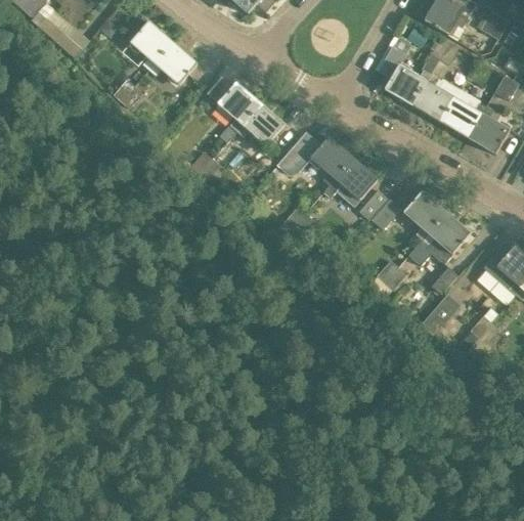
[(9,0),(30,16),(43,0),(9,0)]
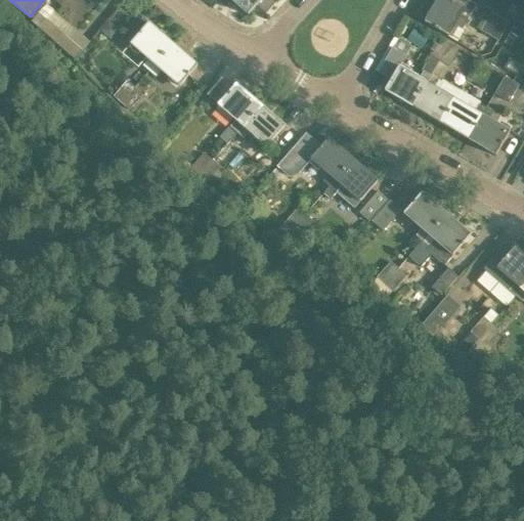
[(94,4),(91,2),(88,0),(79,0),(70,11),(71,12),(66,17),(64,19),(46,2),(30,20),(35,25),(72,55),(87,39),(74,28),(94,4)]
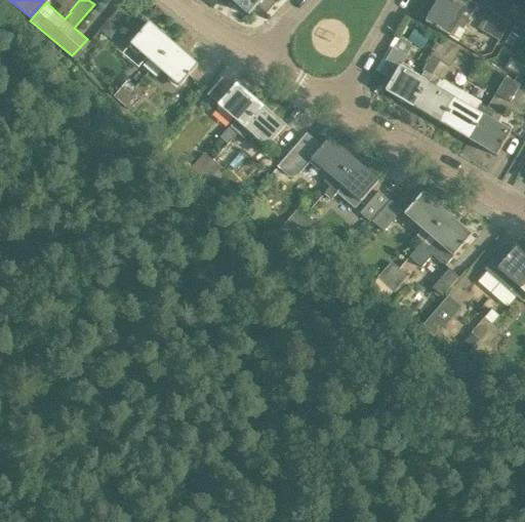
[(64,0),(61,4),(70,11),(79,0),(64,0)]
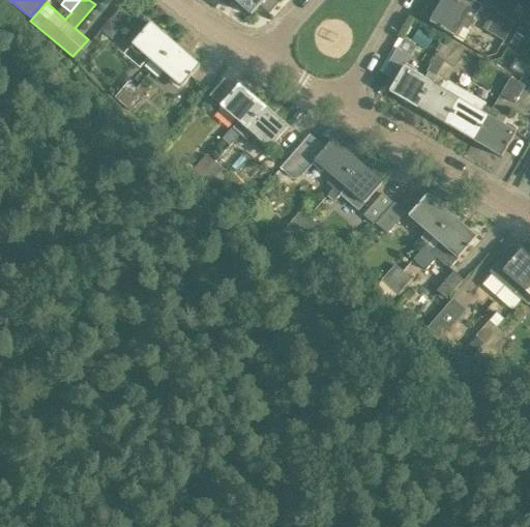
[(236,0),(251,12),(259,3),(268,11),(276,1),(275,0),(236,0)]
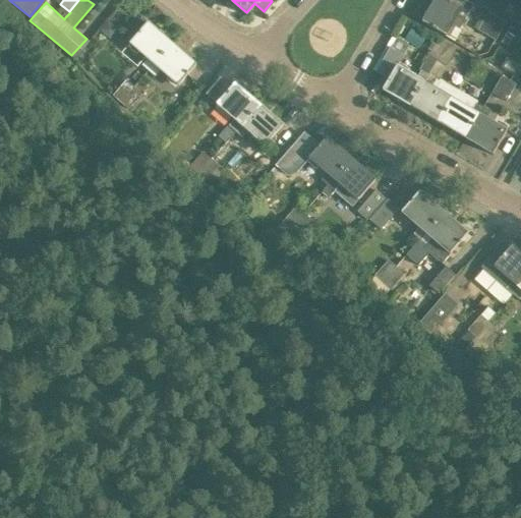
[(459,27),(464,19),(469,10),(452,0),(432,0),(422,19),(445,33),(451,23),(459,27)]
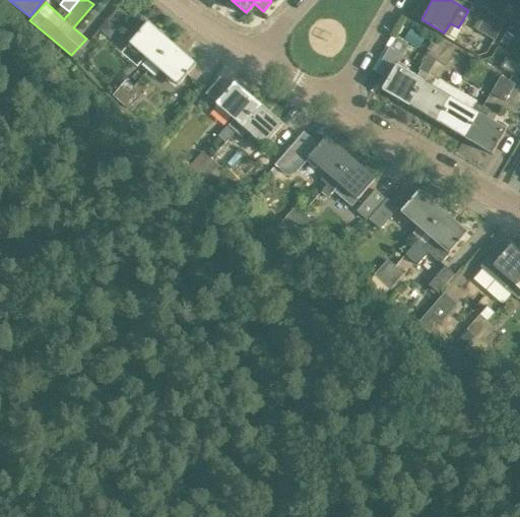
[(471,4),(463,0),(451,0),(468,10),(471,4)]
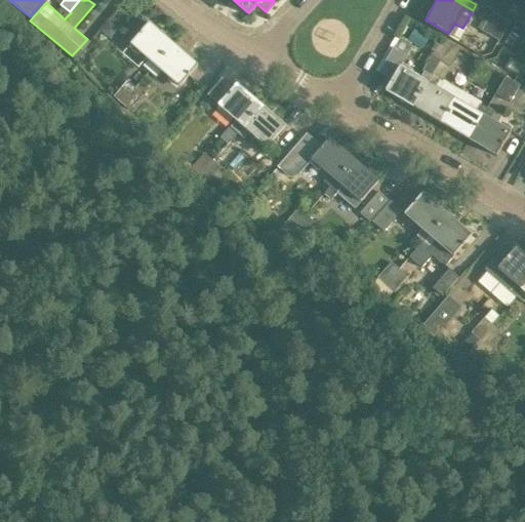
[(491,10),(487,18),(505,29),(509,21),(491,10)]
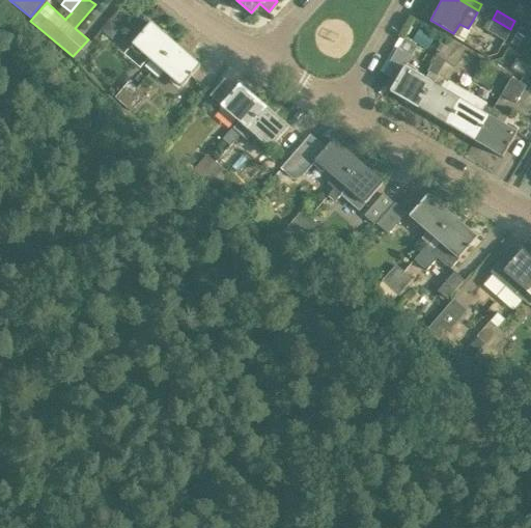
[(109,19),(101,28),(110,37),(119,27),(109,19)]
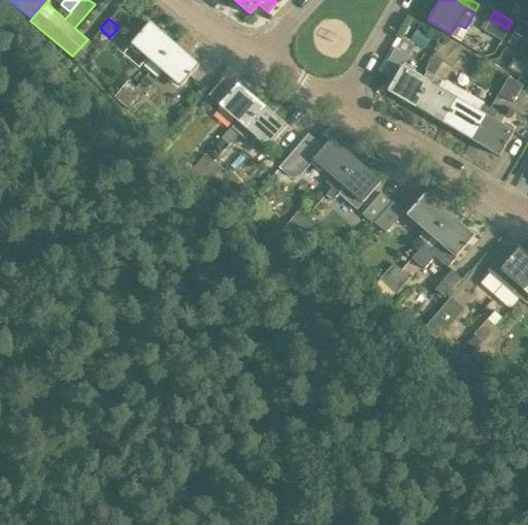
[(501,39),(507,29),(490,19),(484,29),(501,39)]
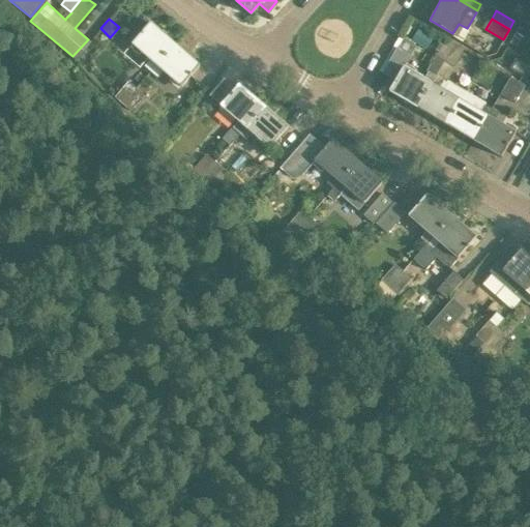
[(144,65),(150,70),(174,44),(149,22),(130,42),(149,59),(144,65)]
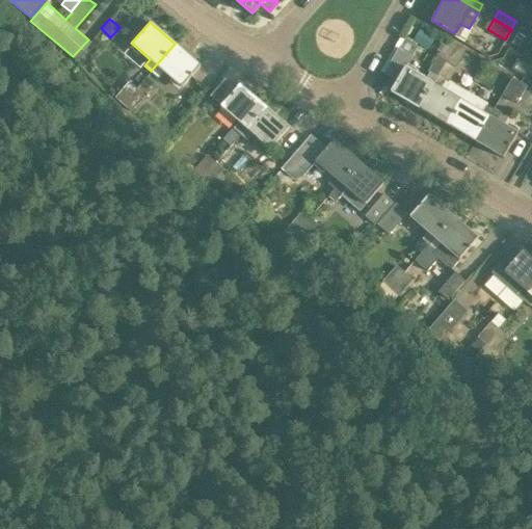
[(527,29),(520,25),(510,42),(517,46),(527,29)]
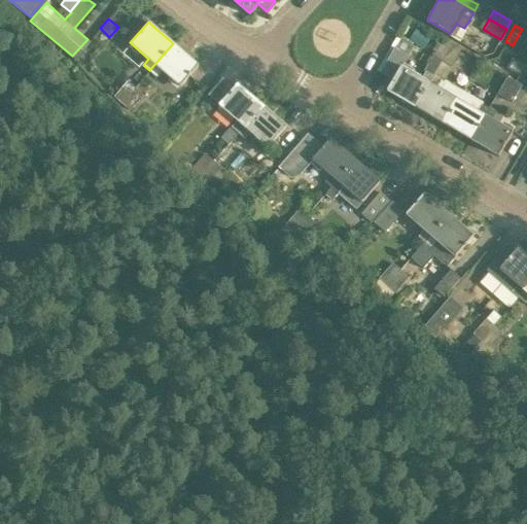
[(415,104),(432,74),(425,70),(421,77),(399,65),(412,43),(396,34),(377,68),(393,77),(387,88),(415,104)]
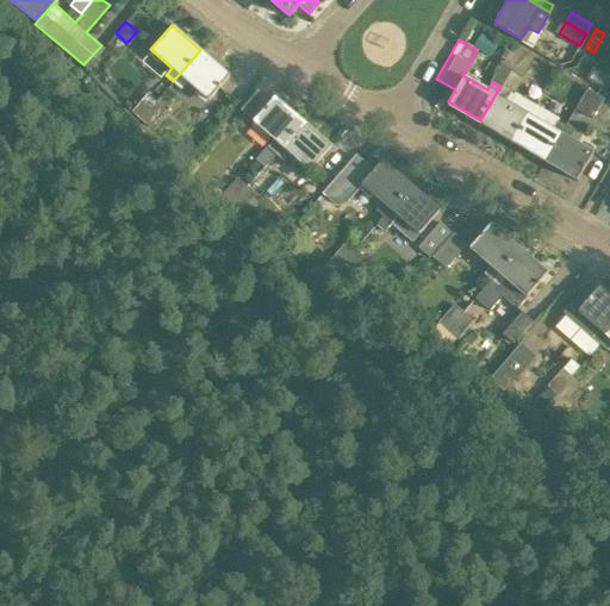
[(511,69),(523,49),(512,43),(500,63),(500,62),(495,72),(505,77),(511,69)]
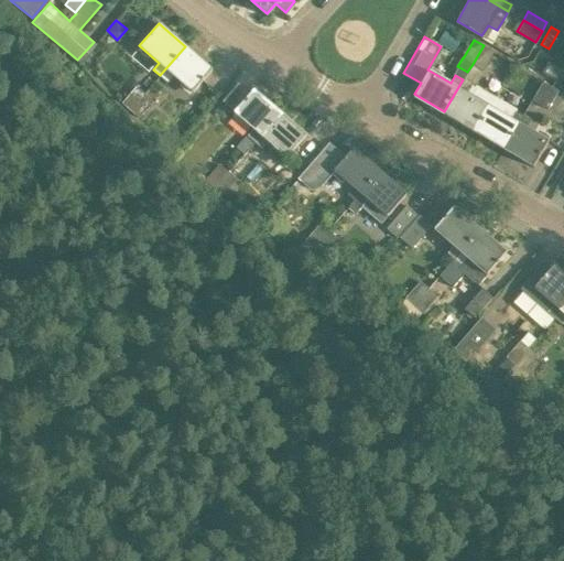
[(492,51),(484,45),(473,64),(481,69),(492,51)]
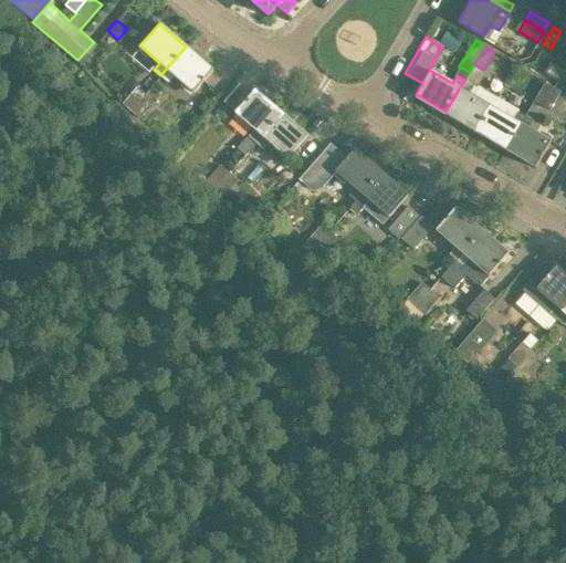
[(192,91),(211,69),(186,47),(160,75),(145,93),(130,111),(138,118),(169,83),(167,82),(174,75),(192,91)]
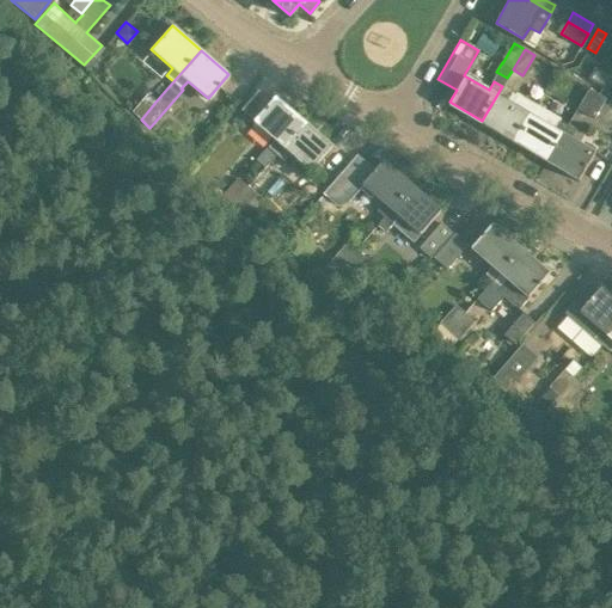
[(482,121),(514,140),(530,114),(536,103),(514,90),(512,92),(502,87),(502,86),(482,121)]
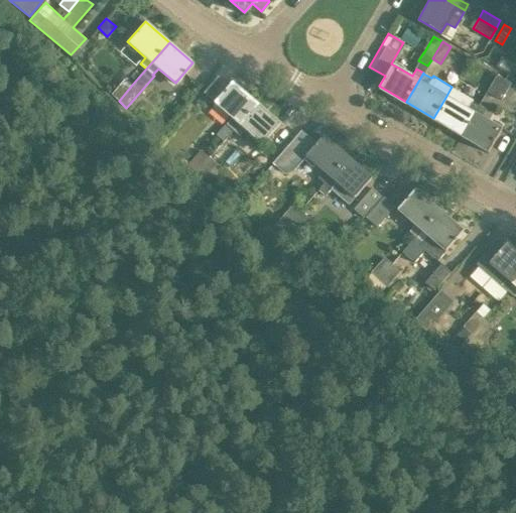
[(500,99),(510,82),(504,79),(496,74),(486,90),(500,99)]
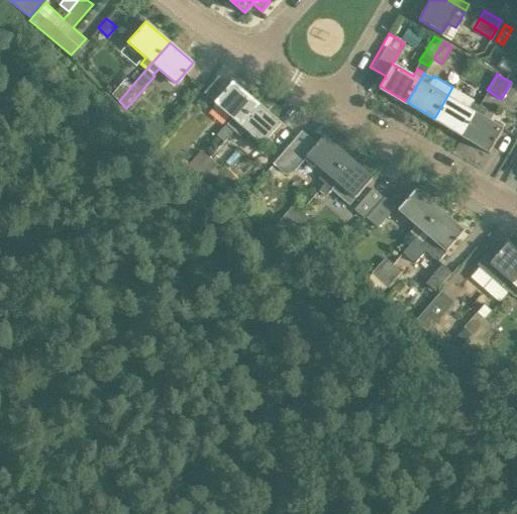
[(111,94),(119,101),(132,85),(124,79),(111,94)]
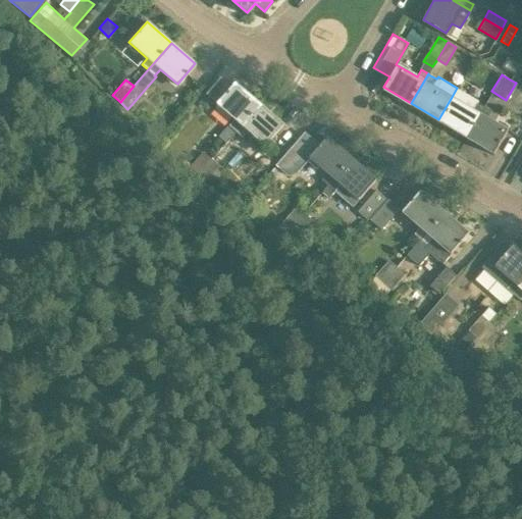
[(228,124),(235,131),(258,103),(233,82),(216,102),(235,117),(228,124)]
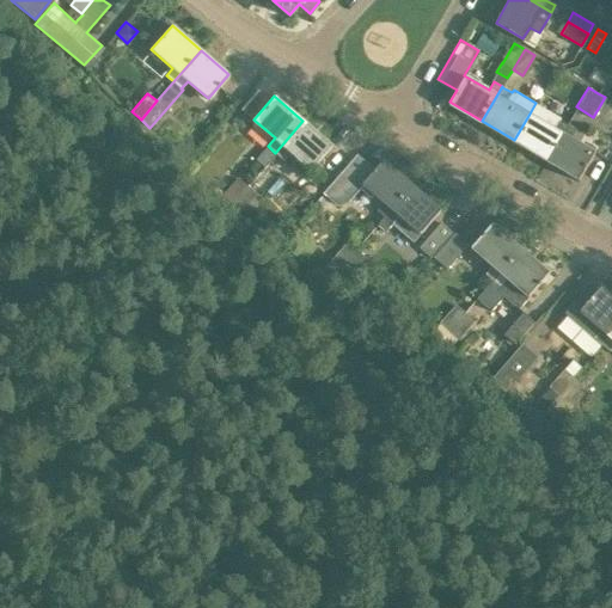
[(530,114),(514,140),(546,159),(567,124),(557,118),(552,127),(530,114)]
